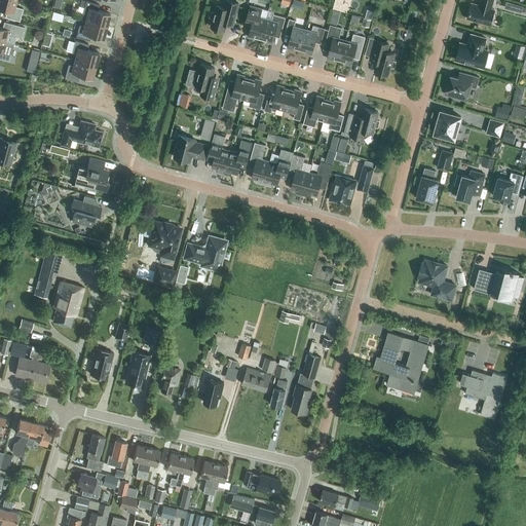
[(15,6),(16,1),(11,0),(0,0),(0,8),(7,10),(5,17),(20,21),(23,8),(15,6)]
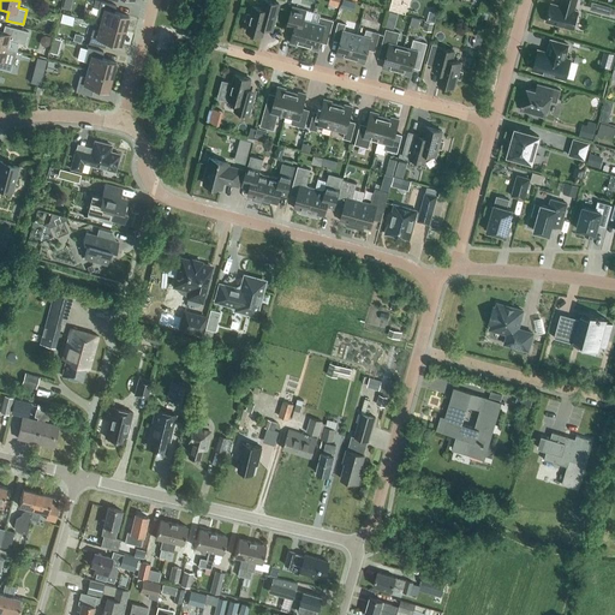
[(248,13),(245,21),(250,22),(248,31),(263,35),(264,30),(272,31),(274,23),(279,4),(267,0),(264,0),(263,9),(254,6),(251,15),(248,13)]
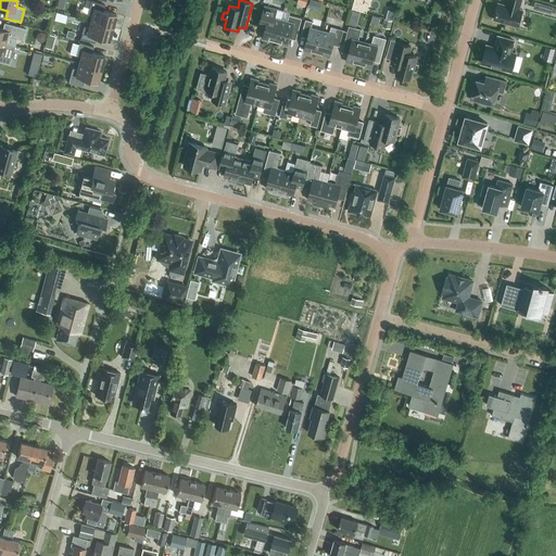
[(494,20),(518,27),(522,10),(519,9),(521,0),(508,0),(507,5),(498,3),(494,20)]
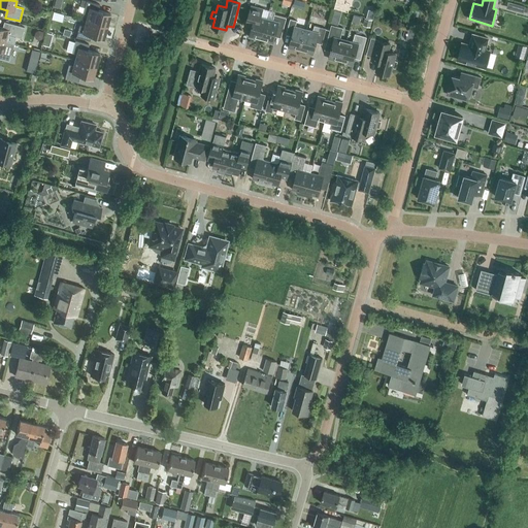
[(510,0),(509,6),(527,11),(527,6),(527,4),(512,0),(510,0)]
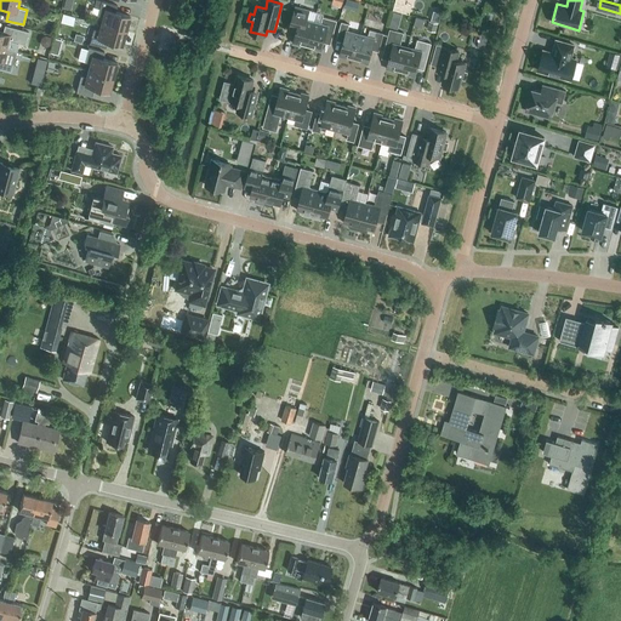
[(101,23),(126,30),(130,16),(115,12),(117,5),(101,1),(97,15),(103,17),(101,23)]
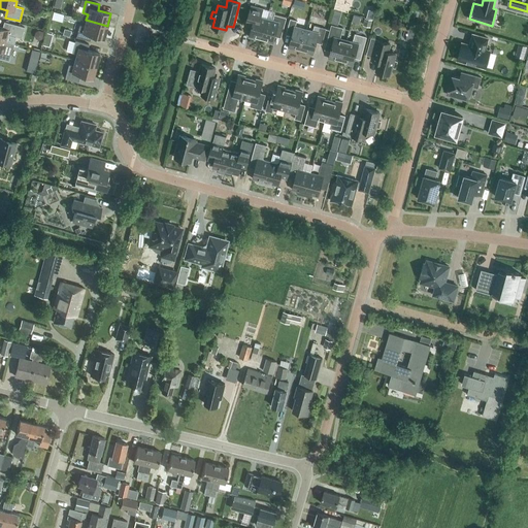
[(262,38),(267,19),(261,17),(263,8),(252,5),(246,23),(253,25),(250,37),(256,38),(256,37),(262,38)]
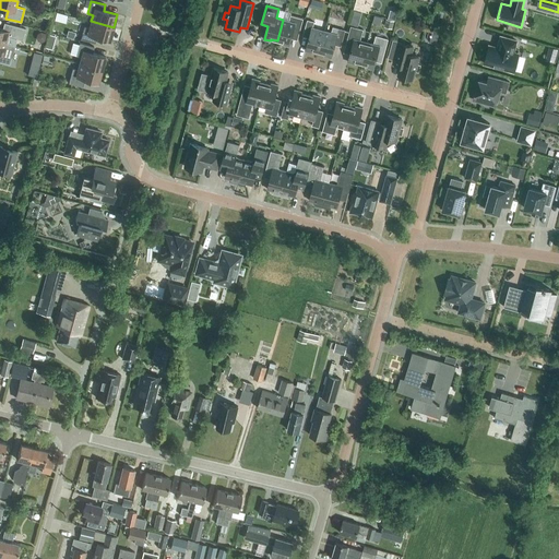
[(283,20),(277,40),(283,43),(283,44),(289,46),(293,33),(299,35),(304,19),(290,15),(289,21),(283,20)]
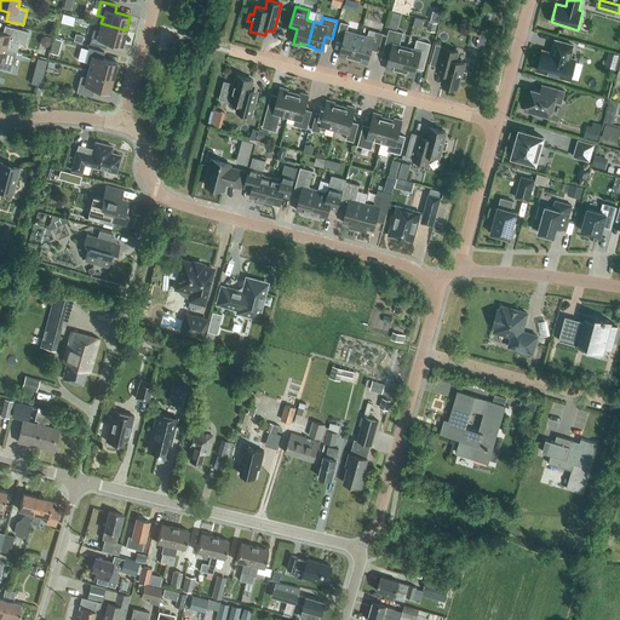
[(354,58),(361,34),(348,30),(349,24),(342,22),(337,40),(343,41),(339,56),(346,58),(348,56),(354,58)]
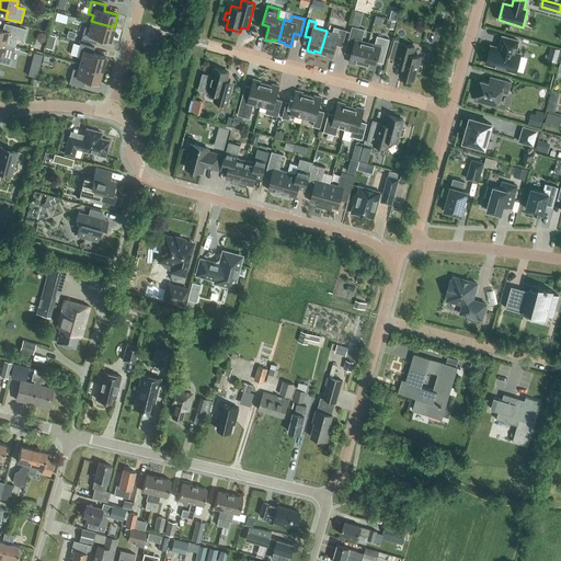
[(432,29),(439,31),(442,22),(434,20),(432,29)]
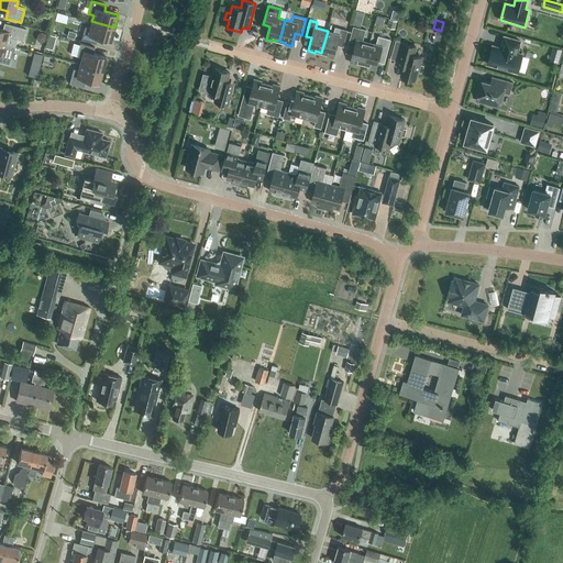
[(110,41),(114,28),(91,21),(89,28),(85,26),(81,40),(96,43),(97,37),(110,41)]
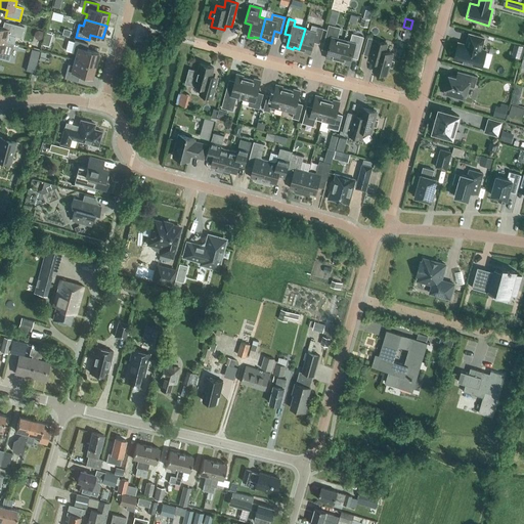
[(0,39),(6,41),(8,35),(22,38),(24,27),(4,22),(2,28),(0,27),(0,39)]
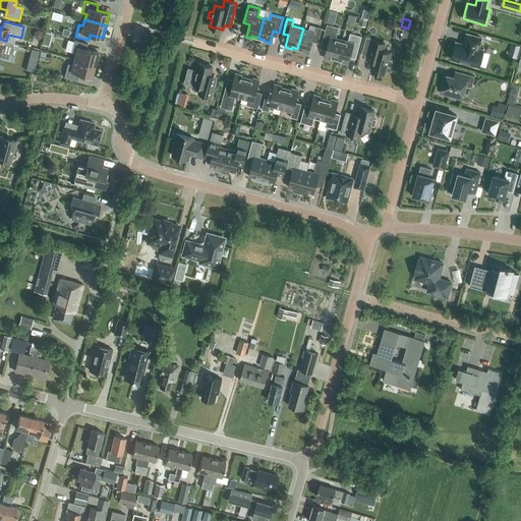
[(337,59),(342,40),(336,38),(339,27),(327,24),(322,45),(328,46),(325,58),(331,59),(331,58),(337,59)]
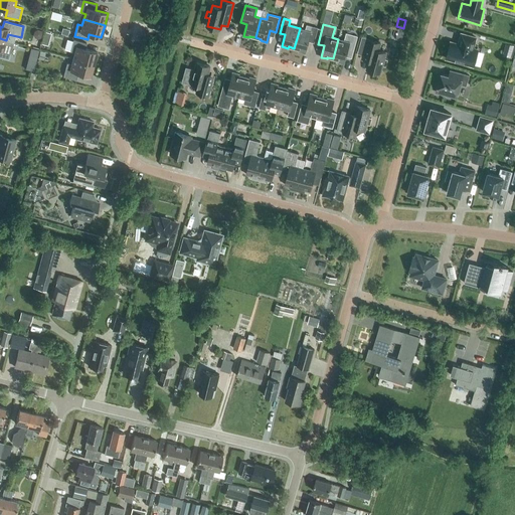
[(300,28),(294,48),(300,49),(299,51),(305,53),(309,41),(314,42),(318,28),(307,25),(306,30),(300,28)]
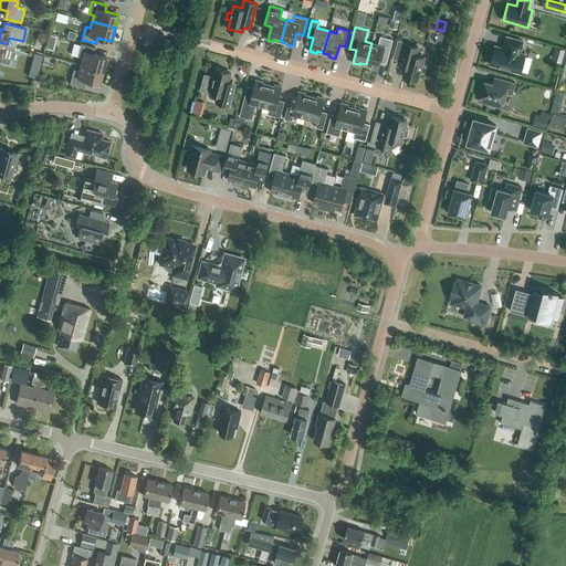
[(371,43),(366,64),(371,66),(371,67),(378,70),(381,56),(388,59),(394,40),(380,37),(378,44),(371,43)]
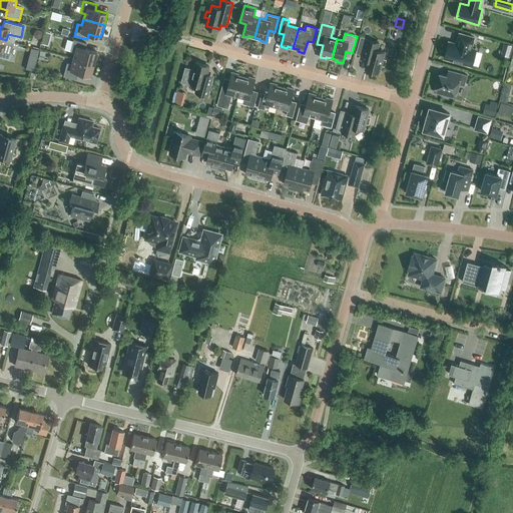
[(472,48),(475,37),(460,33),(457,44),(449,41),(444,58),(472,66),(477,49),(472,48)]
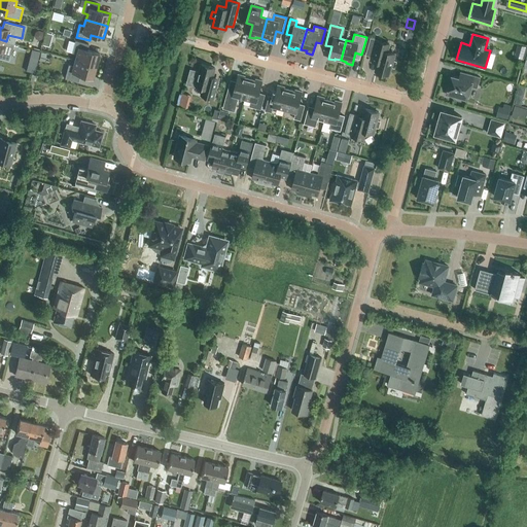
[(13,43),(6,41),(0,39),(0,58),(9,61),(13,43)]
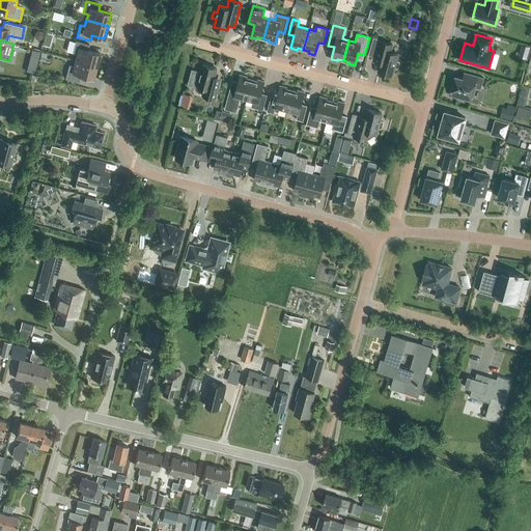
[(76,60),(96,66),(100,54),(87,50),(89,45),(76,40),(73,53),(77,54),(76,60)]
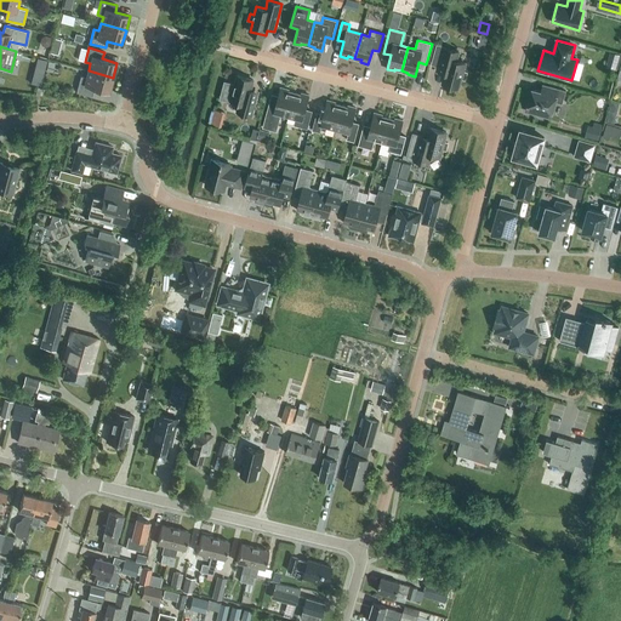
[(466,80),(467,73),(463,72),(466,63),(456,61),(459,51),(445,47),(438,73),(445,75),(443,84),(459,89),(461,79),(466,80)]
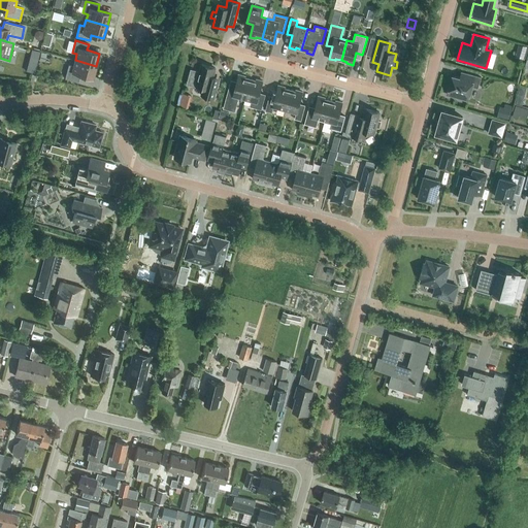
[(527,46),(519,44),(516,57),(524,59),(527,46)]
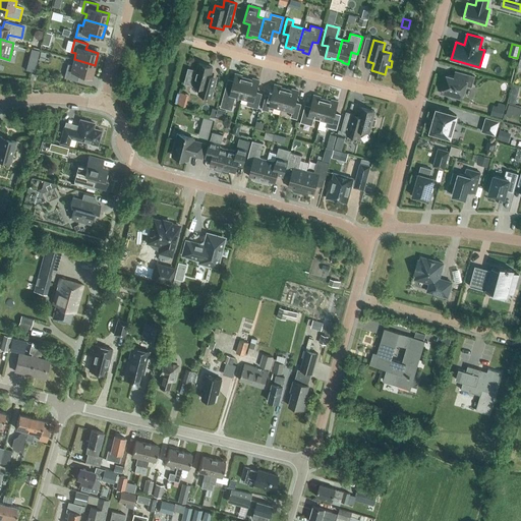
[(29,56),(37,58),(39,50),(31,48),(29,56)]
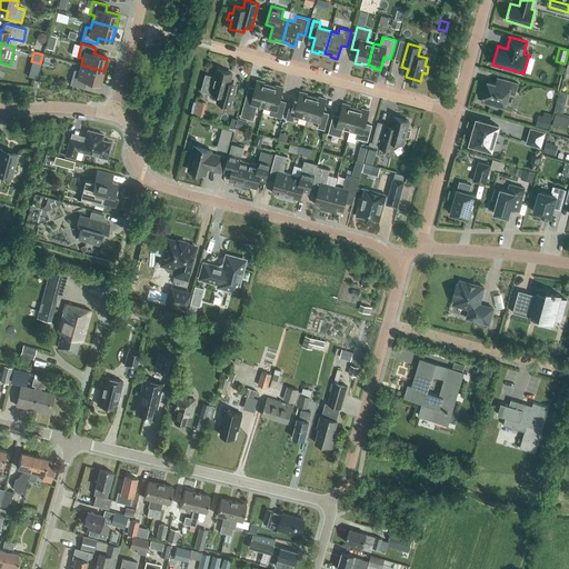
[(100,83),(103,71),(81,65),(79,71),(75,70),(70,85),(85,89),(87,80),(100,83)]
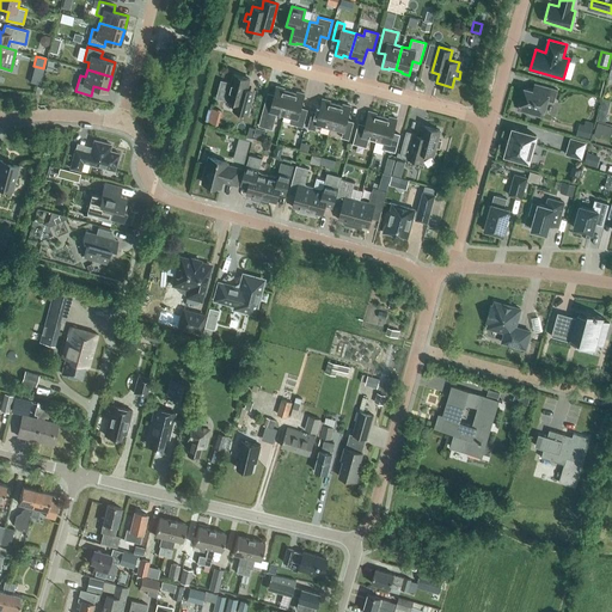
[(237,102),(233,112),(249,116),(256,90),(249,89),(251,78),(234,73),(232,84),(222,81),(218,97),(237,102)]
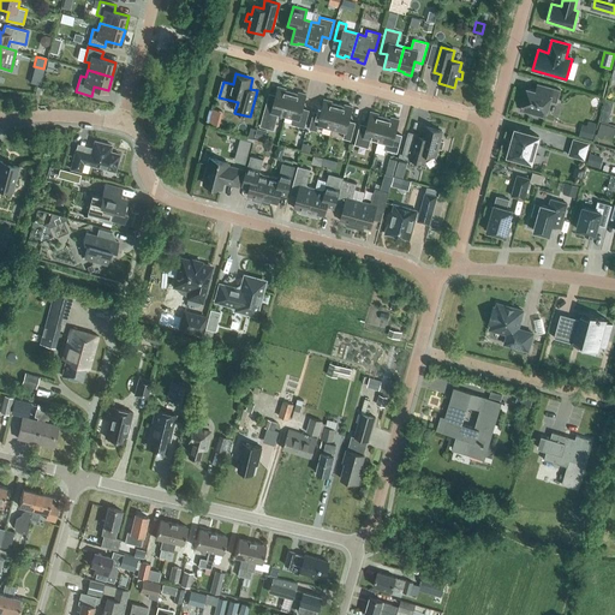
[(556,102),(561,90),(543,84),(541,91),(527,88),(521,109),(545,117),(547,111),(550,101),(556,102)]
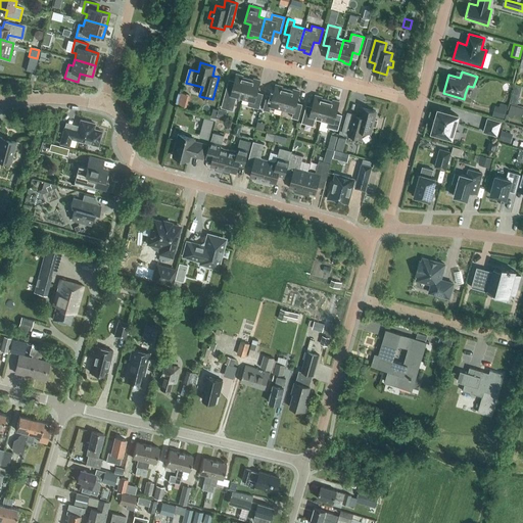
[(243,98),(248,79),(242,77),(243,76),(237,74),(234,86),(228,84),(222,107),(233,110),(237,97),(243,98)]
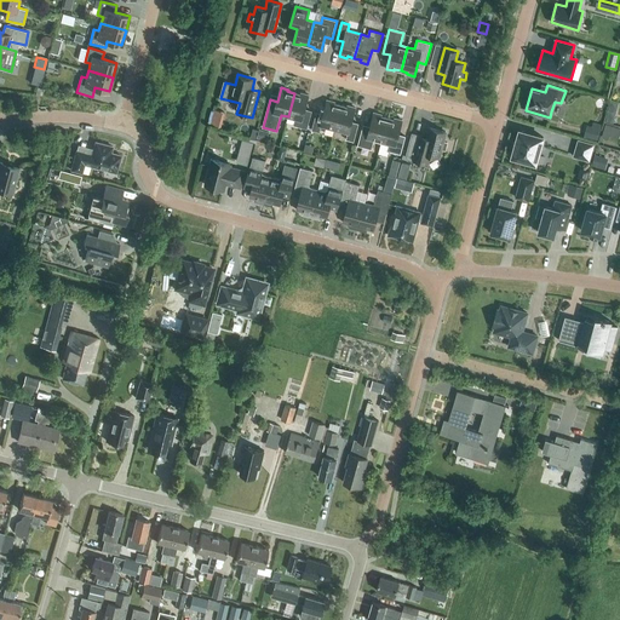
[(294,93),(288,116),(296,119),(293,125),(308,128),(313,112),(305,109),(309,95),(302,93),(302,95),(294,93)]
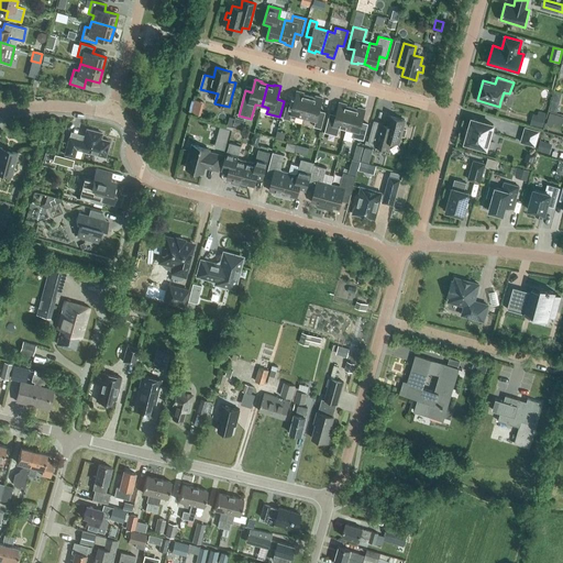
[(304,118),(310,96),(304,95),(304,92),(297,90),(294,103),(287,101),(283,118),(290,120),(291,114),(304,118)]
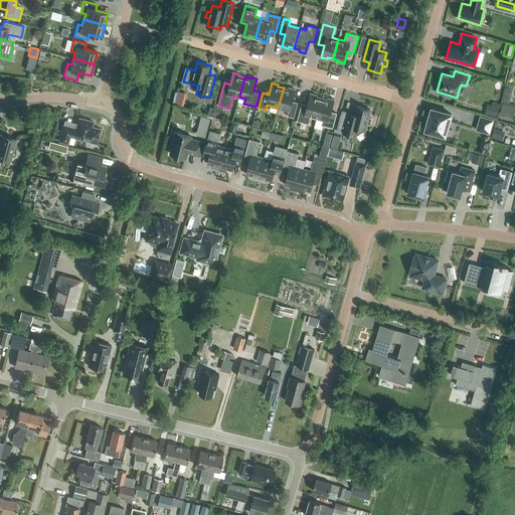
[(514,103),(513,103),(514,93),(514,82),(510,82),(503,113),(509,114),(510,111),(514,112),(514,103)]
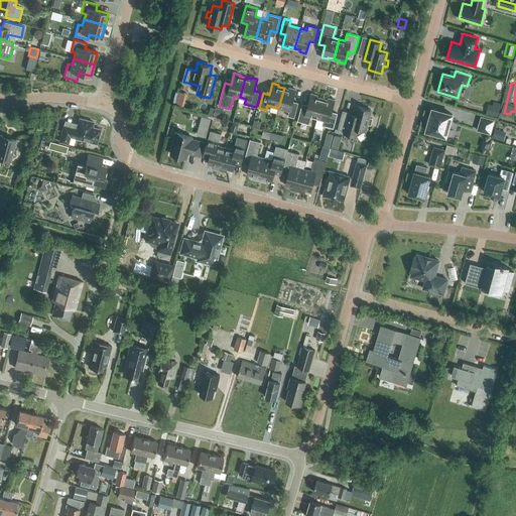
[(284,88),(278,108),(289,111),(288,116),(294,118),(298,103),(292,101),(296,90),(290,88),(289,90),(284,88)]
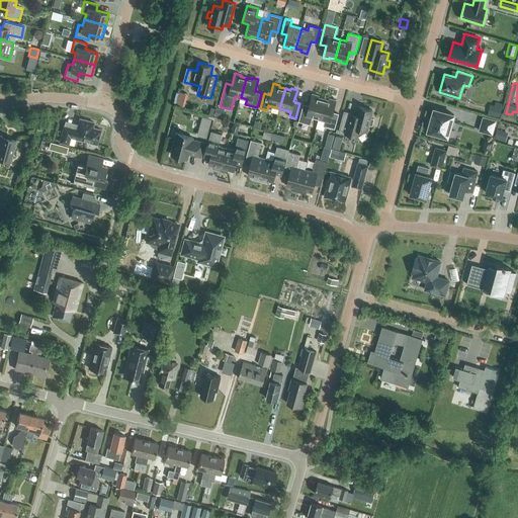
[(178,103),(187,105),(190,92),(181,90),(178,103)]
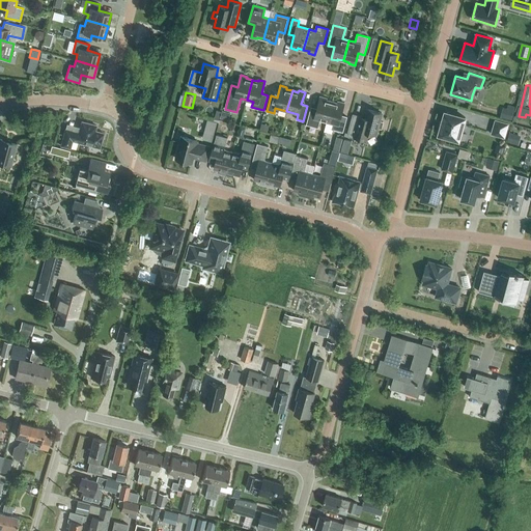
[(327,121),(332,101),(327,100),(327,98),(320,96),(317,108),(311,107),(306,124),(318,128),(320,119),(327,121)]
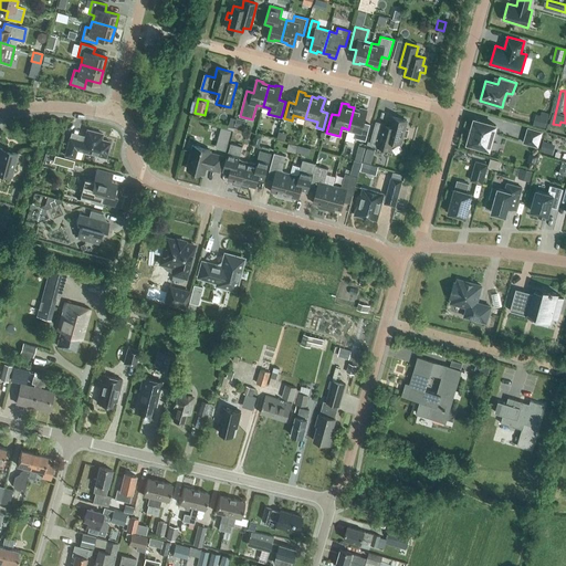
[(354,107),(348,129),(355,132),(354,137),(366,140),(370,124),(364,123),(367,109),(360,107),(360,109),(354,107)]
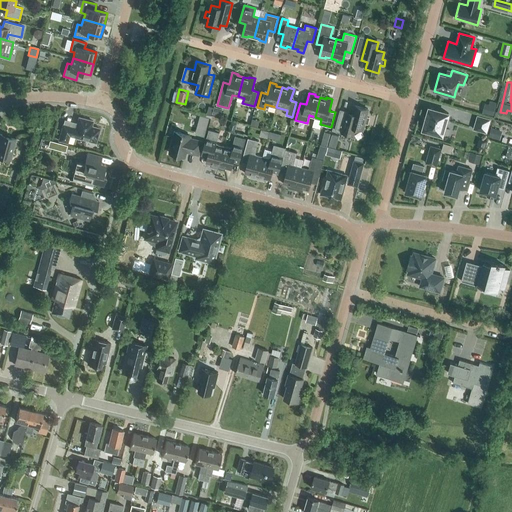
[(490,99),(486,111),(496,115),(500,102),(490,99)]
